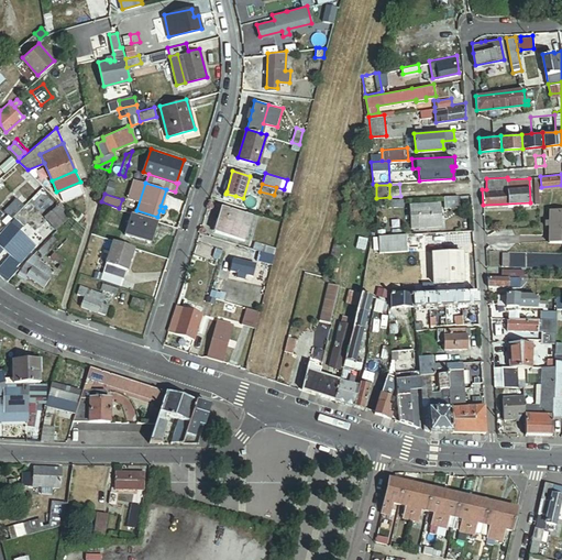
[(24,205),(18,211),(23,217),(25,219),(34,210),(42,202),(35,195),(24,205)]
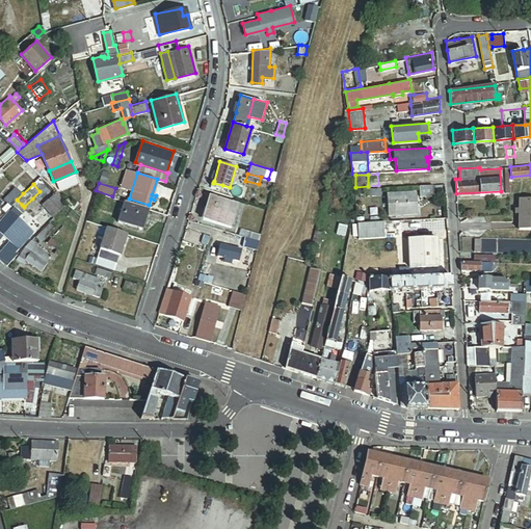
[(433,184),(419,184),(420,194),(433,193),(433,184)]
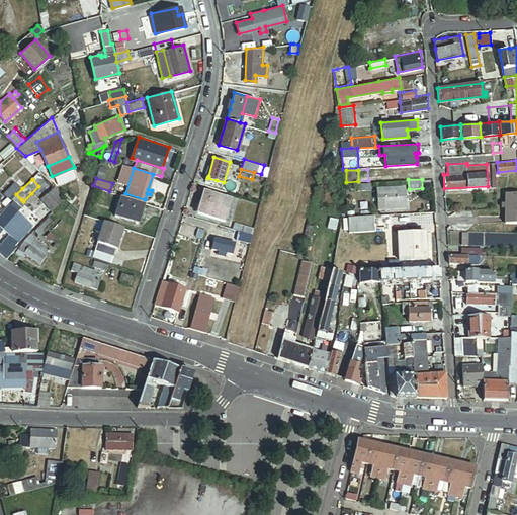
[(11,199),(13,197),(16,194),(22,188),(16,182),(5,192),(11,199)]
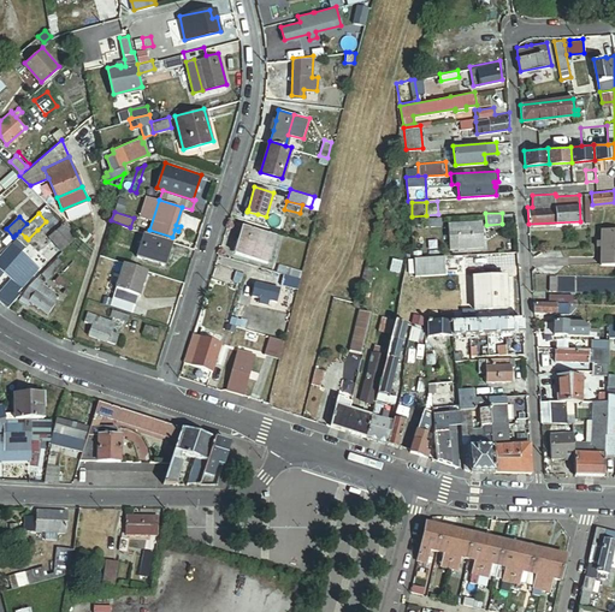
[(482,220),(448,223),(450,248),(484,245),(482,220)]
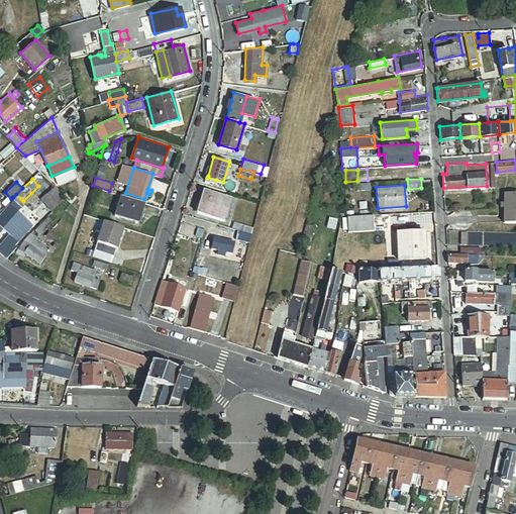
[(48,207),(52,210),(65,197),(54,186),(37,201),(41,206),(44,203),(48,207)]
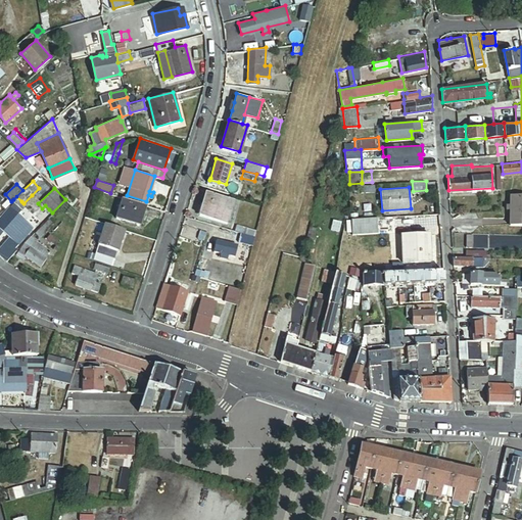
[(233,200),(206,192),(199,214),(227,222),(233,200)]
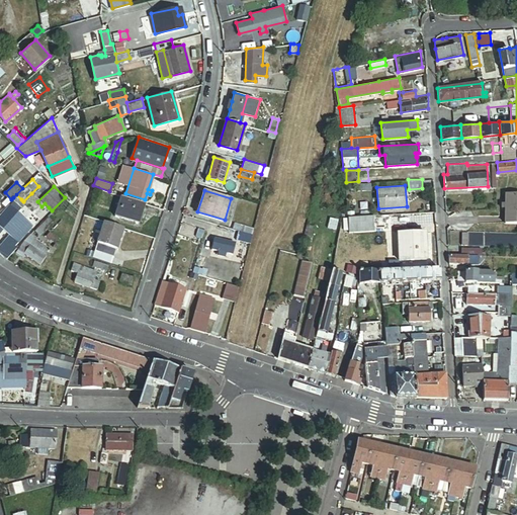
[(516,191),(505,191),(505,222),(516,221),(516,191)]
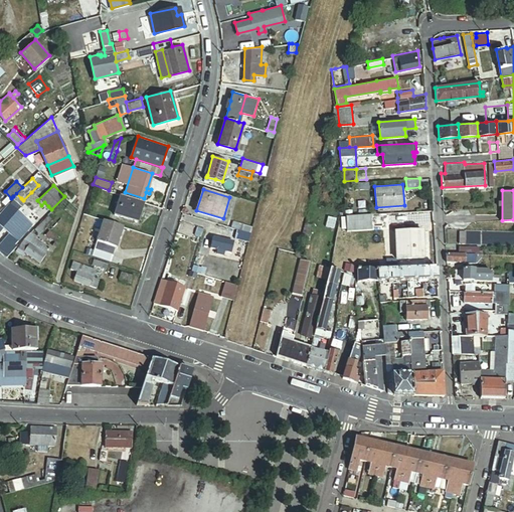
[(143,200),(121,193),(115,213),(137,220),(143,200)]
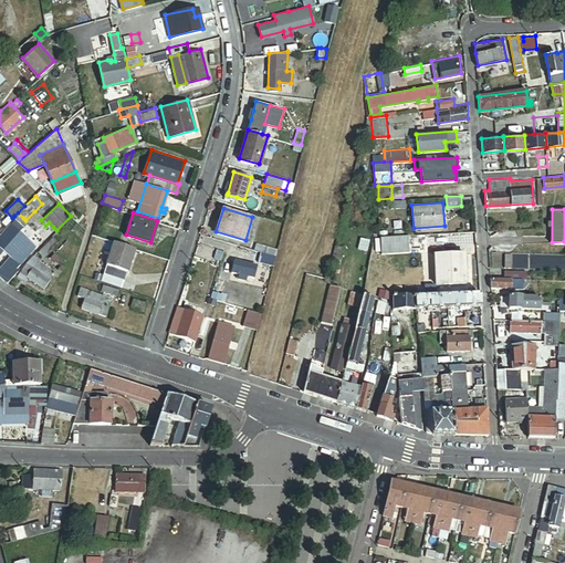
[(14,219),(0,235),(0,247),(14,260),(12,262),(17,267),(25,258),(23,256),(32,247),(25,240),(27,239),(18,231),(22,226),(14,219)]
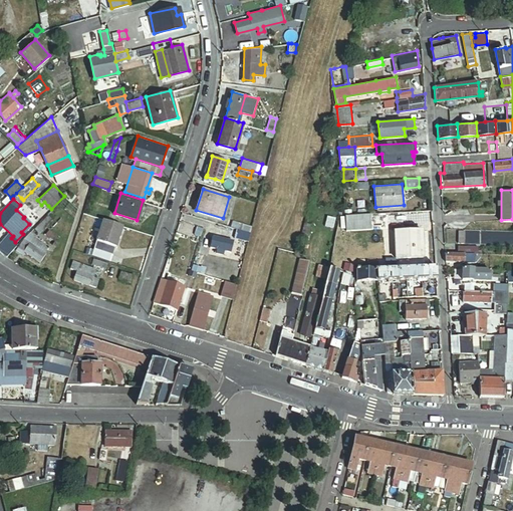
[(371,228),(370,212),(347,213),(348,229),(371,228)]
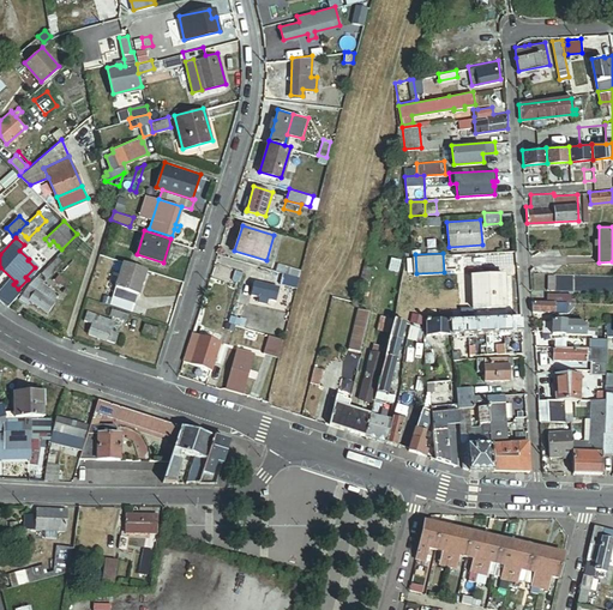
[(44,267),(40,272),(46,278),(59,265),(53,259),(44,267)]
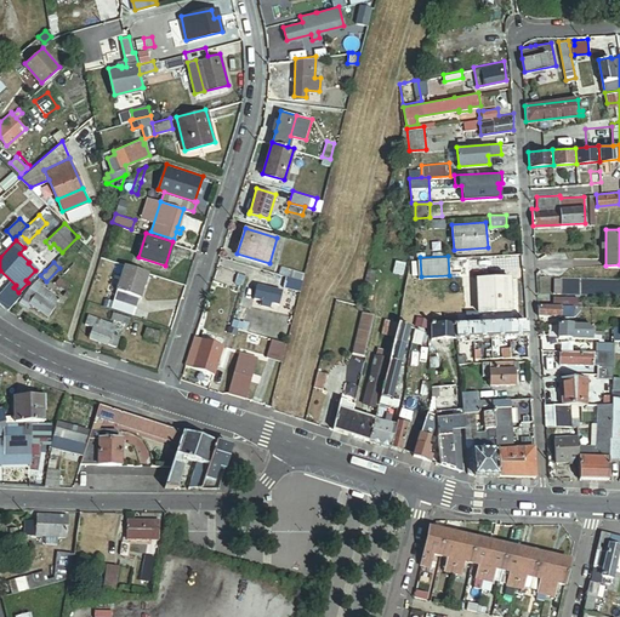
[(147,270),(124,263),(115,289),(113,297),(136,304),(138,296),(147,270)]
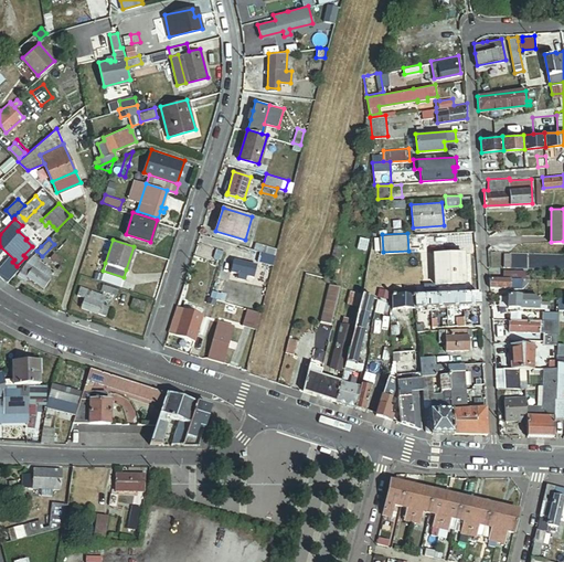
[(273,254),(275,254),(276,247),(251,240),(248,246),(259,250),(273,254)]
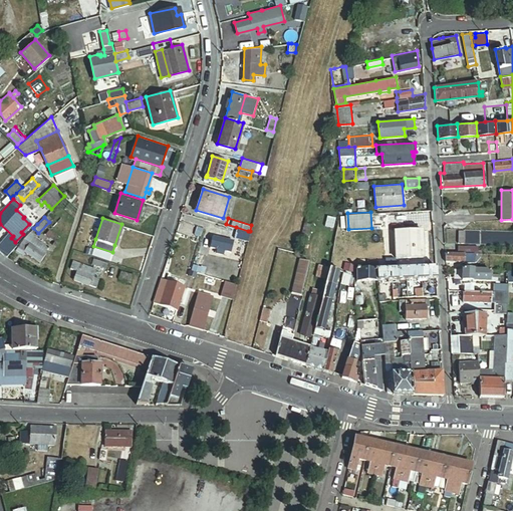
[(226,224),(216,221),(210,246),(231,251),(233,241),(236,227),(226,224)]
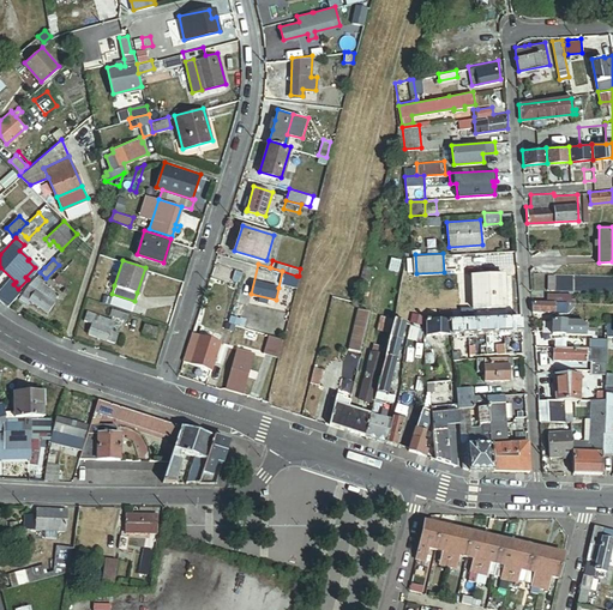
[(362,264),(360,276),(368,278),(371,266),(362,264)]
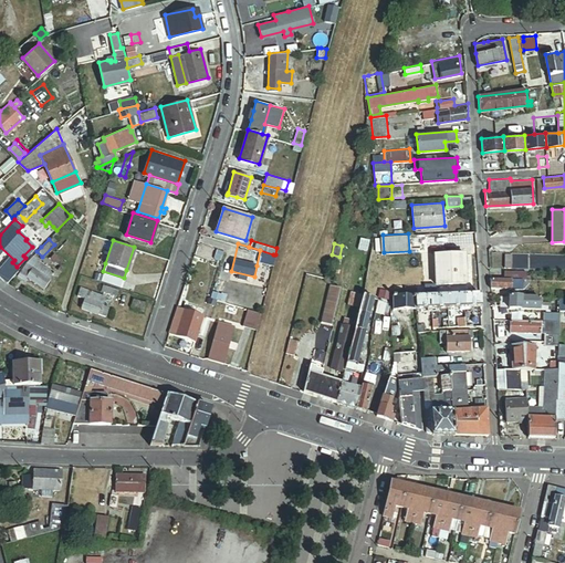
[(273,254),(260,250),(257,266),(270,269),(273,254)]
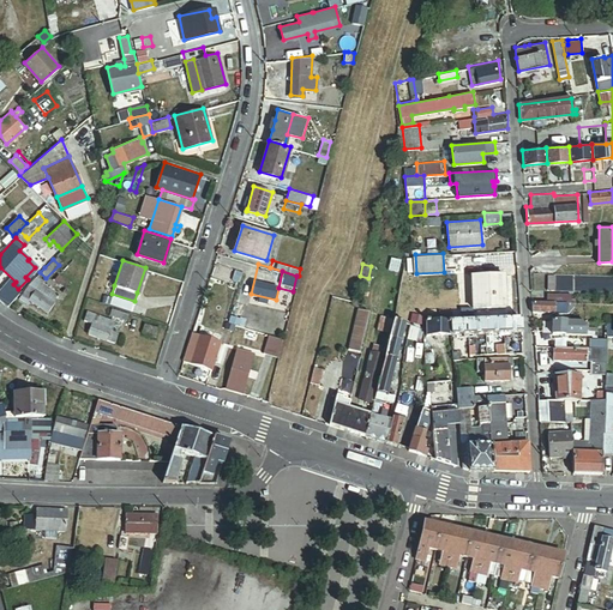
[(504,273),(472,275),(473,306),(505,305),(504,273)]
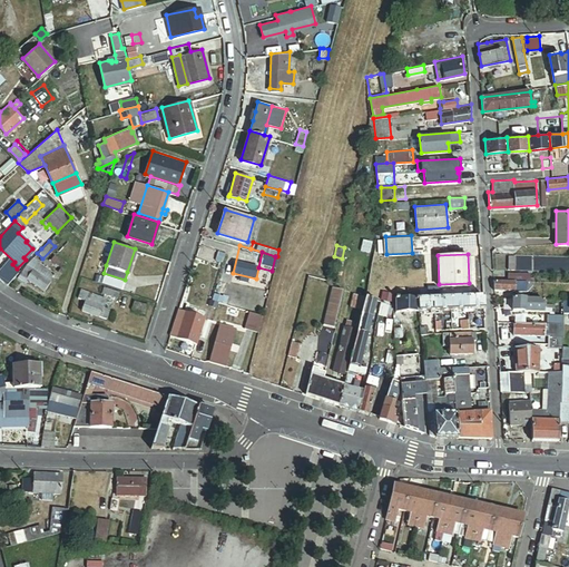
[(32,257),(26,265),(17,276),(23,281),(26,277),(43,290),(55,274),(32,257)]
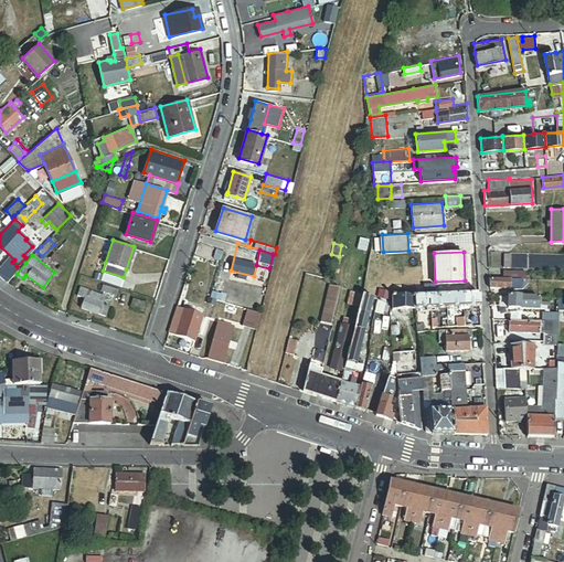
[(503,268),(503,277),(525,277),(525,269),(503,268)]
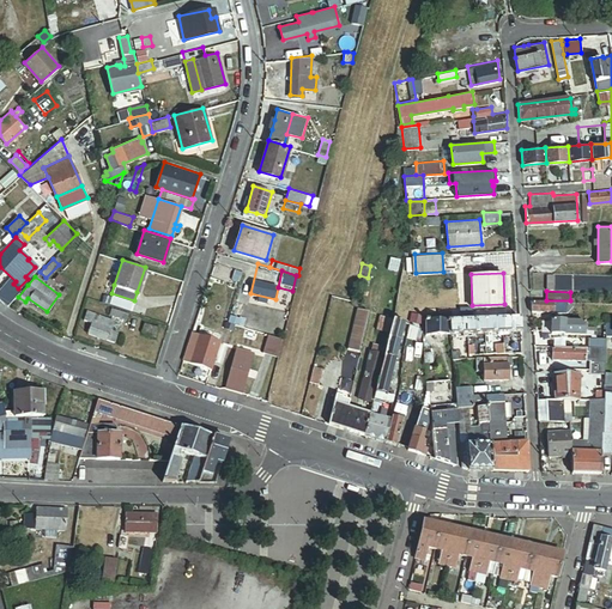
[(276,299),(250,293),(249,300),(273,306),(276,299)]
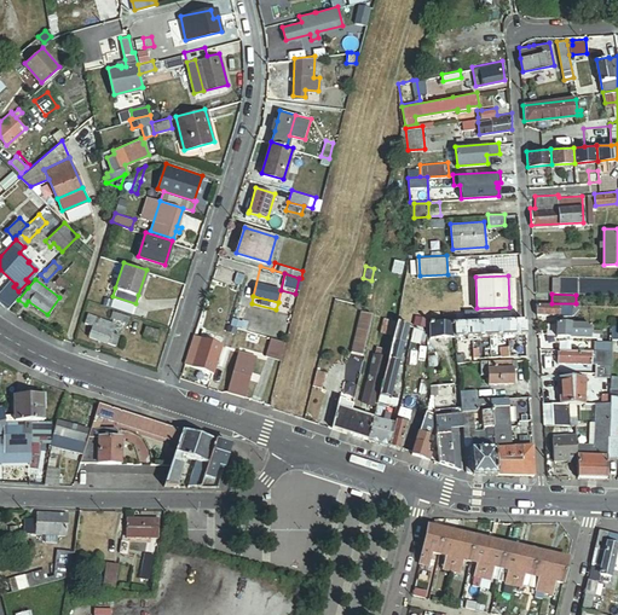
[(236,326),(240,326),(247,305),(238,302),(231,324),(236,326)]
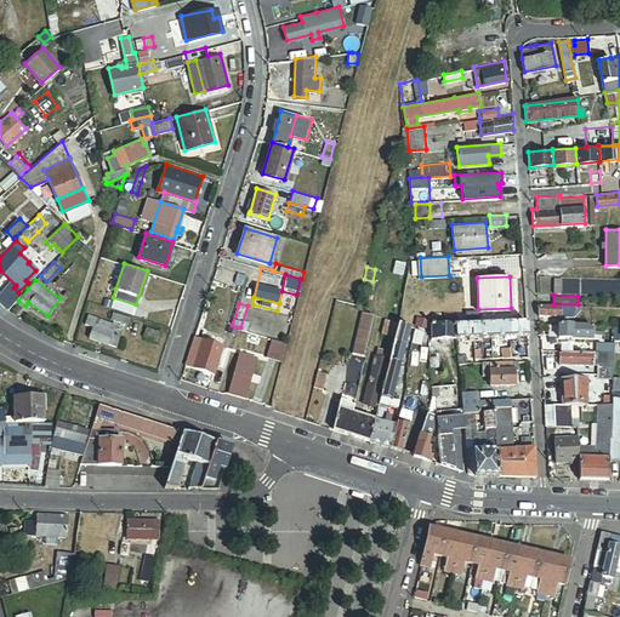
[(553,304),(538,303),(539,314),(582,314),(582,304),(578,304),(553,304)]
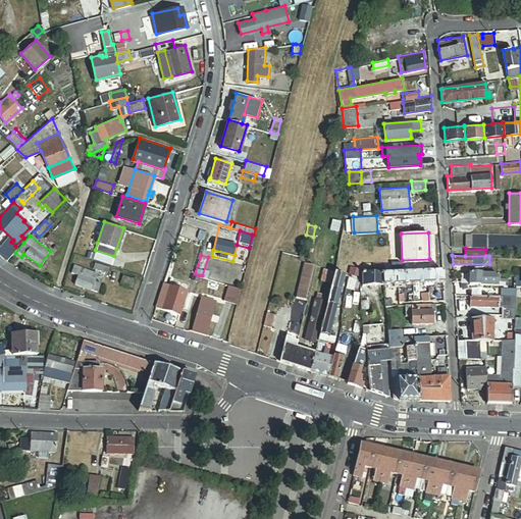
[(297,293),(296,296),(306,299),(315,263),(305,260),(301,276),(299,283),(297,293)]
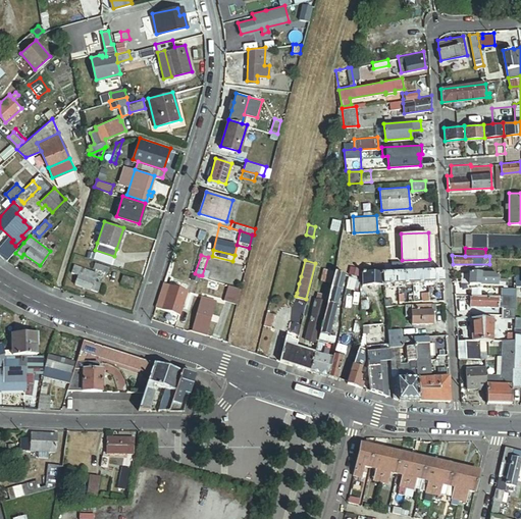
[(109,266),(95,261),(93,267),(107,271),(109,266)]
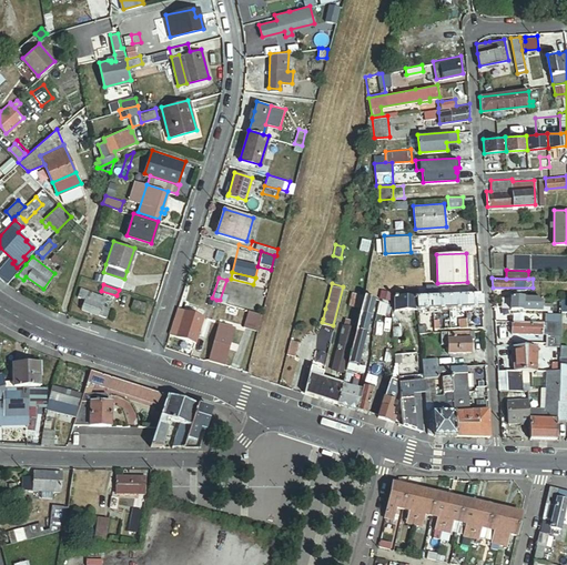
[(105,295),(80,288),(77,295),(84,298),(81,309),(108,316),(111,308),(103,304),(105,295)]
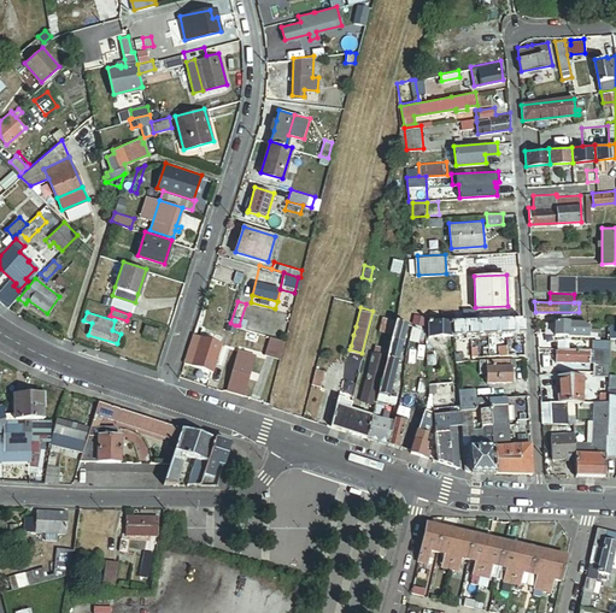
[(506,331),(523,330),(522,318),(505,319),(506,331)]
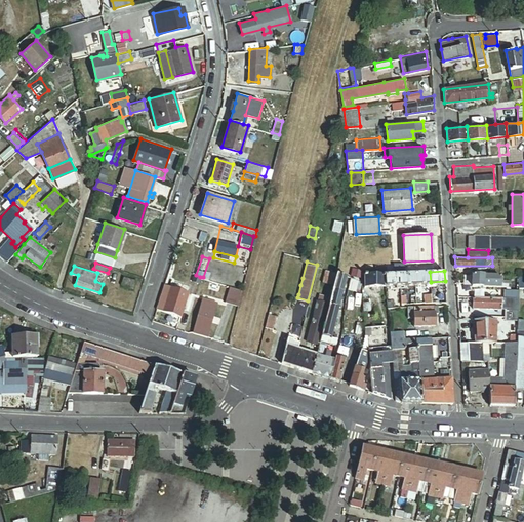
[(345,281),(347,275),(336,272),(332,287),(343,290),(345,281)]
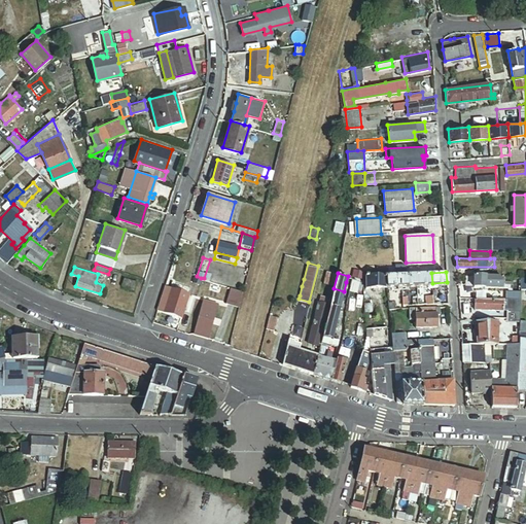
[(417,284),(416,273),(401,274),(401,284),(417,284)]
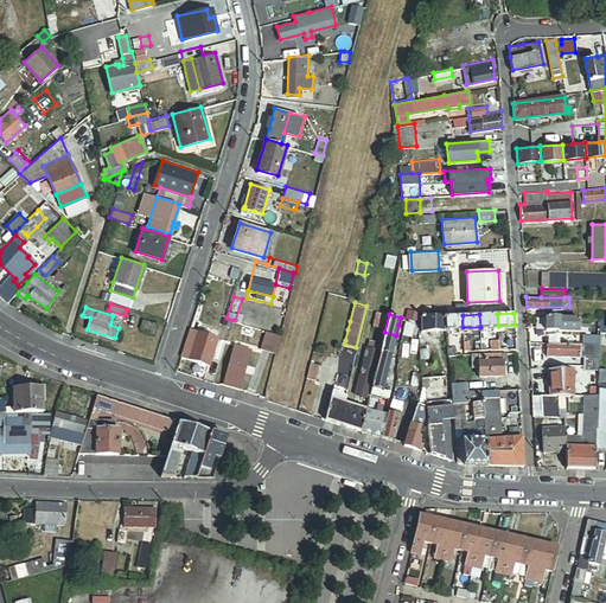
[(498,326),(497,314),(479,314),(480,327),(498,326)]
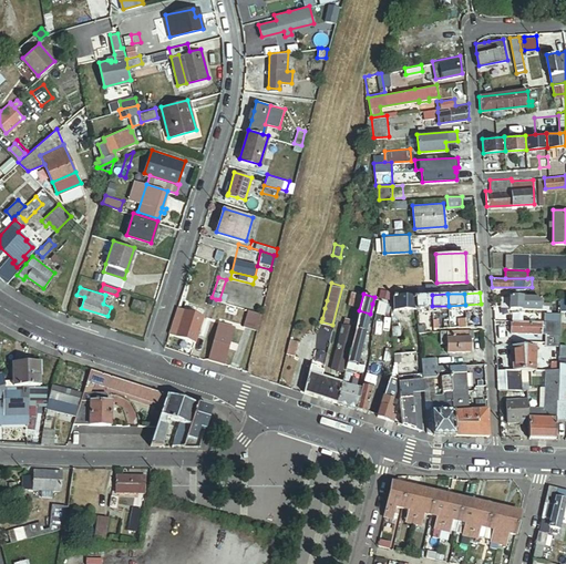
[(432,306),(432,295),(414,296),(415,307),(432,306)]
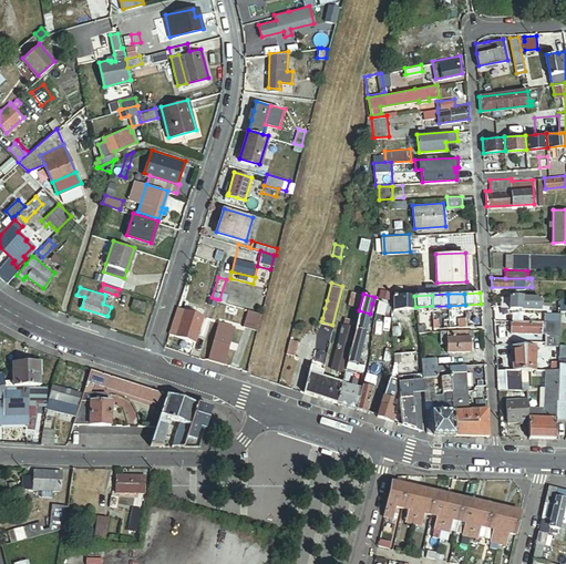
[(415,307),(414,296),(393,297),(393,304),(394,308),(415,307)]
